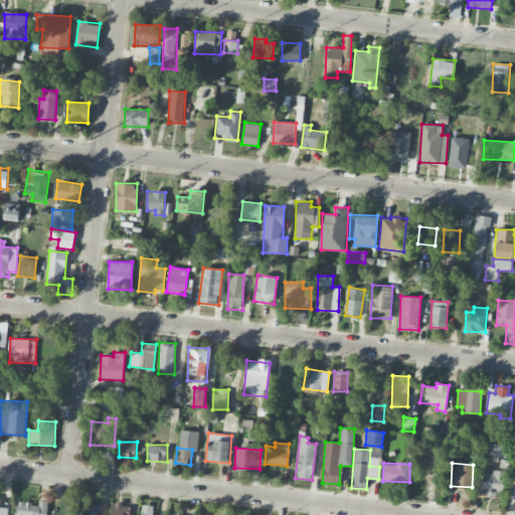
[(503,496),(505,471),(482,469),(482,477),(478,476),(477,495),(503,496)]
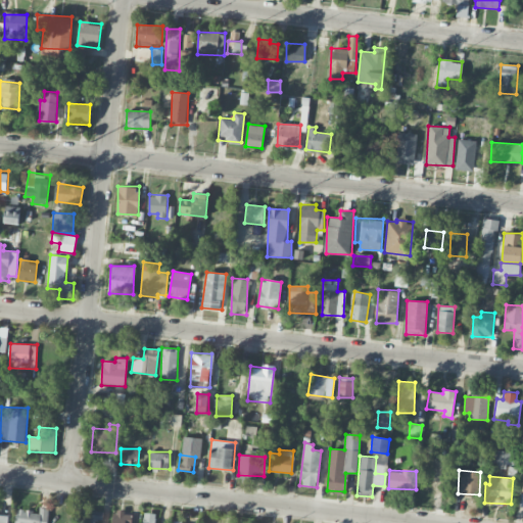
[(46,522),(47,508),(40,507),(39,511),(15,510),(14,522),(46,522)]
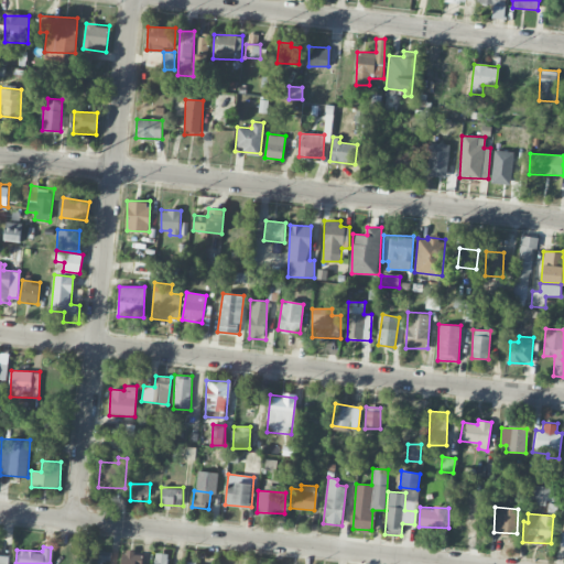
[(111,549),(93,548),(93,563),(110,563),(111,549)]
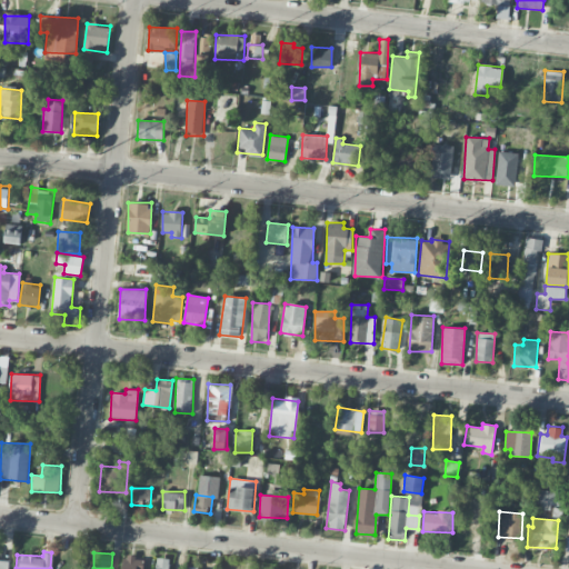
[(143,568),(145,558),(123,557),(121,568),(143,568)]
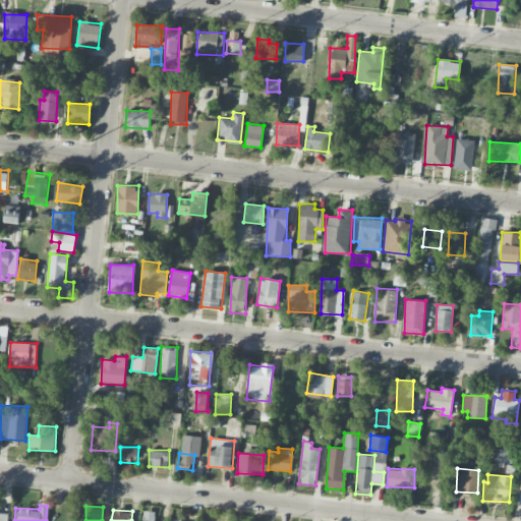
[(155,520),(157,512),(143,510),(141,520),(155,520)]
